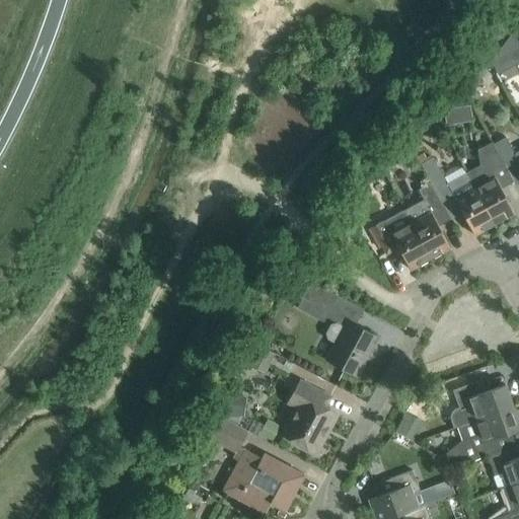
[(498,72),(518,60),(518,41),(513,30),(491,61),(498,72)]
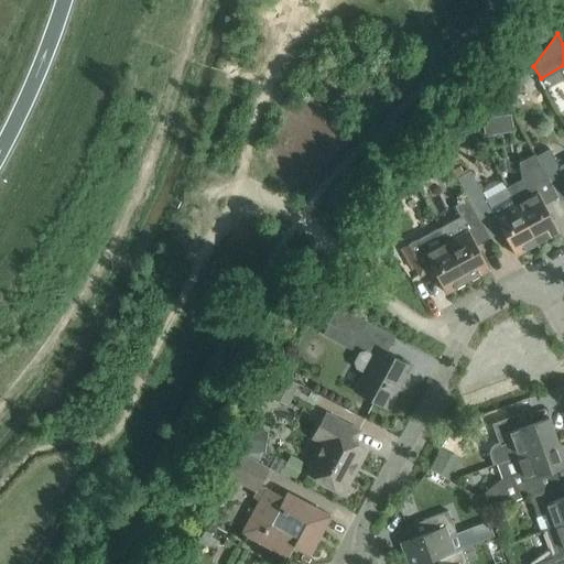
[(549,181),(562,173),(563,177),(563,165),(559,169),(549,150),(537,158),(545,173),(544,173),(549,181)]
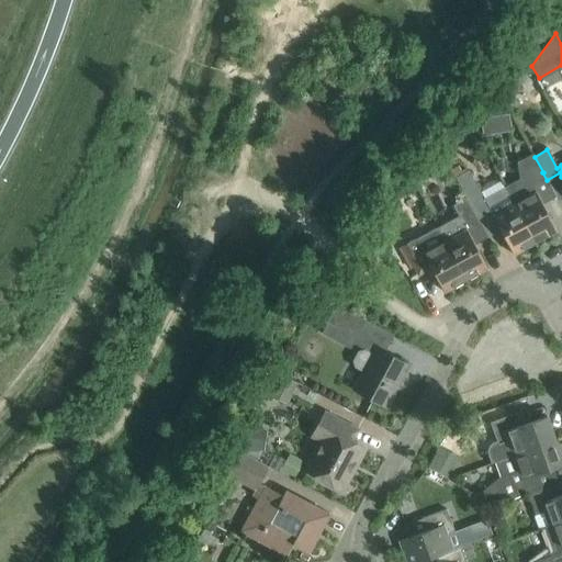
[(532,154),(518,161),(520,179),(506,187),(516,204),(537,243),(558,232),(544,209),(558,201),(547,180),(542,172),(543,172),(535,157),(532,154)]
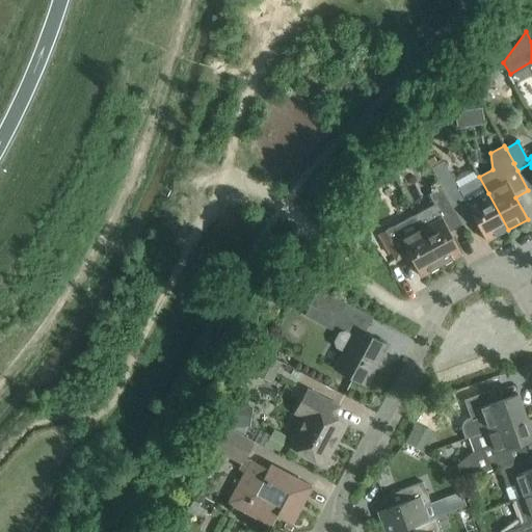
[(486,241),(508,230),(488,193),(479,177),(458,188),(445,161),(431,167),(442,188),(443,188),(452,206),(463,200),(486,241)]
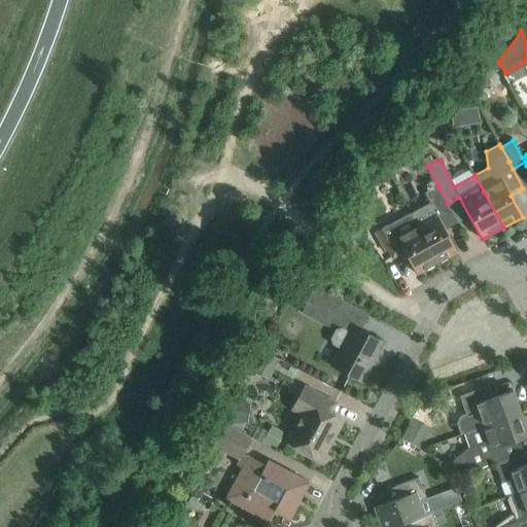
[(438,186),(437,186),(426,192),(431,203),(411,213),(438,262),(457,252),(434,210),(448,204),(438,186)]
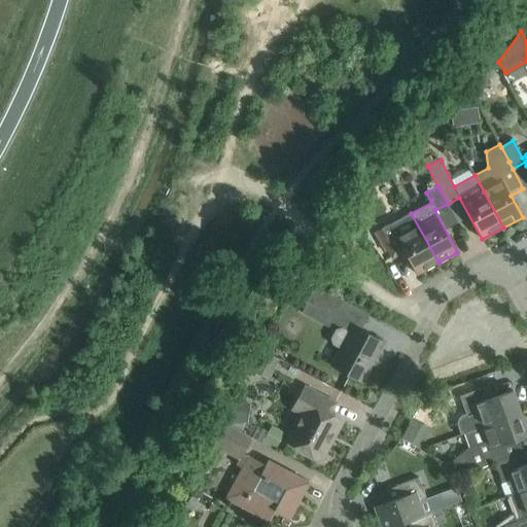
[(392,258),(391,255),(402,248),(417,274),(438,262),(411,213),(390,223),(377,231),(391,258),(392,258)]
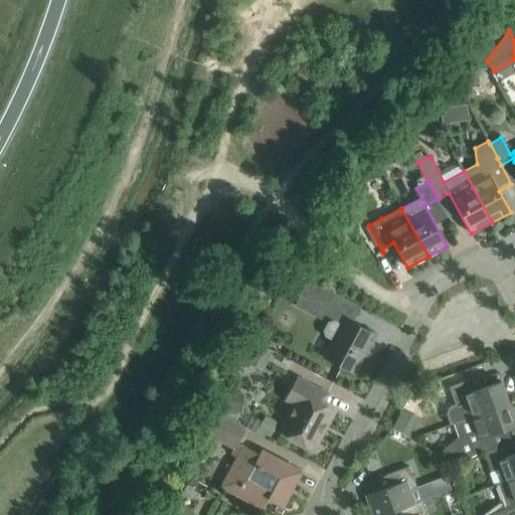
[(328,308),(336,292),(310,279),(302,295),(328,308)]
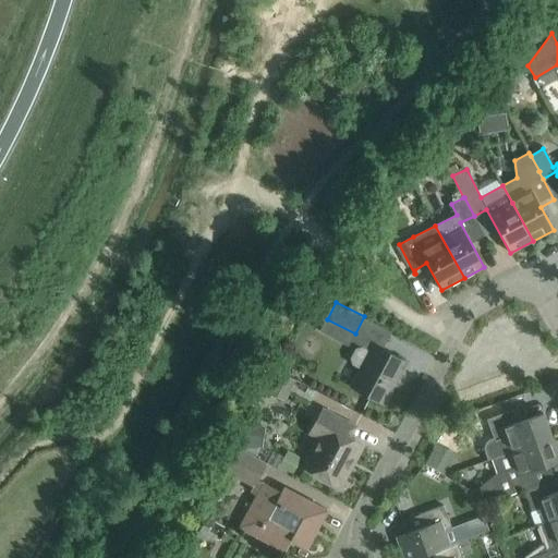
[(350,359),(352,365),(360,368),(350,386),(384,404),(407,363),(373,344),(370,351),(362,347),(355,349),(350,359)]
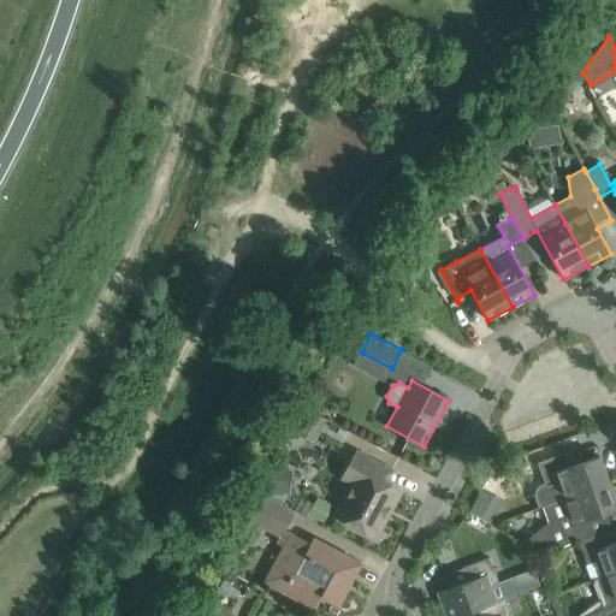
[(285,427),(308,440),(313,444),(327,420),(300,404),(285,427)]
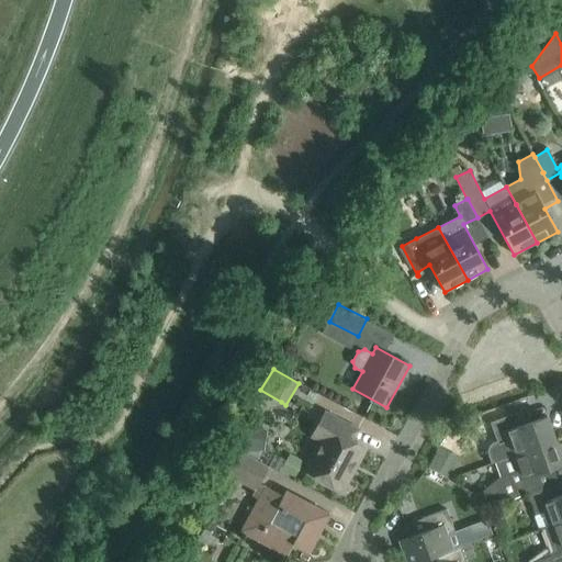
[(325,412),(312,438),(321,441),(305,471),(343,491),(366,448),(353,441),(360,430),(325,412)]
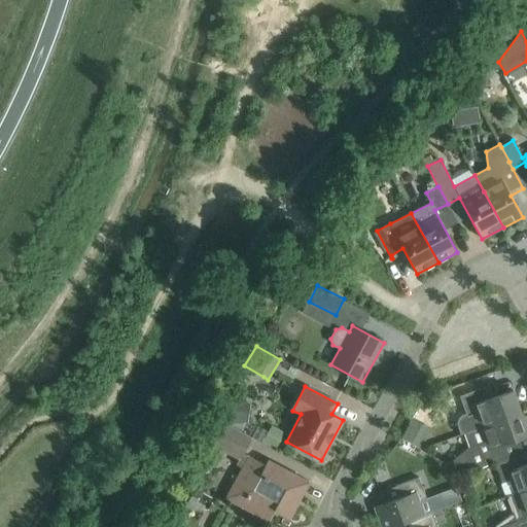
[(513,390),(487,399),(483,387),(459,396),(467,417),(476,414),(481,427),(521,412),(513,390)]
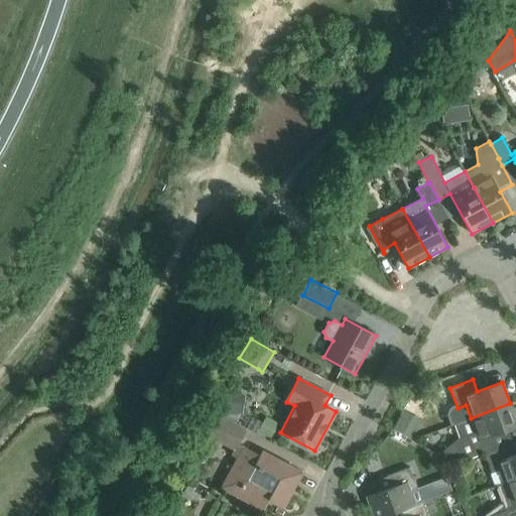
[(471,418),(476,431),(468,434),(476,456),(486,452),(498,447),(493,435),(515,426),(515,420),(510,403),(471,418)]
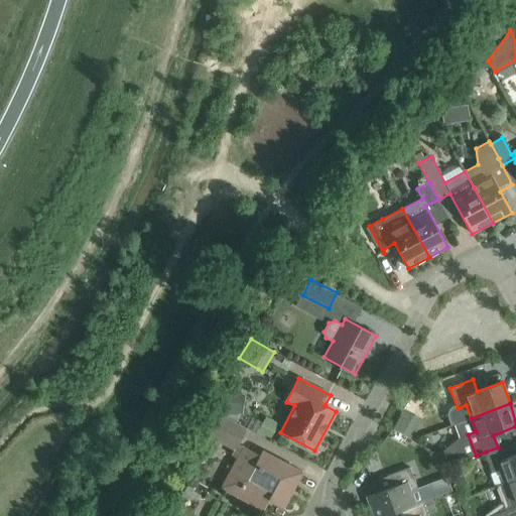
[(302,472),(285,463),(264,450),(261,456),(238,443),(246,428),(219,413),(207,435),(233,450),(230,455),(237,459),(222,488),(264,511),(269,500),(283,507),(302,472)]
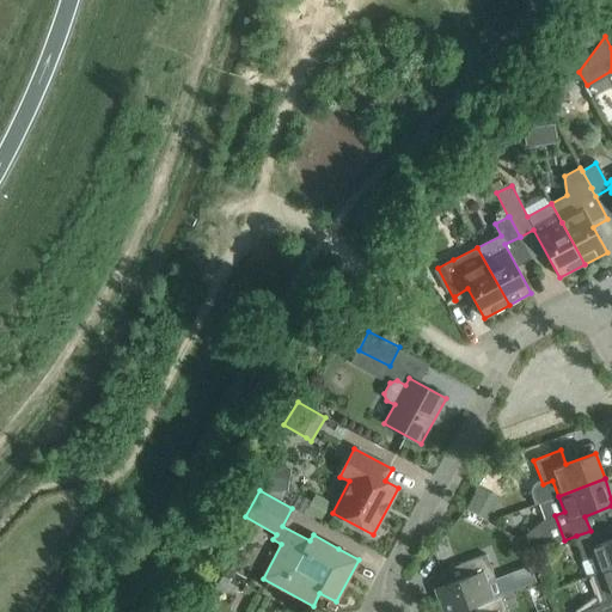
[(601,526),(591,531),(576,536),(586,560),(593,557),(600,574),(611,568),(611,538),(606,540),(601,526)]
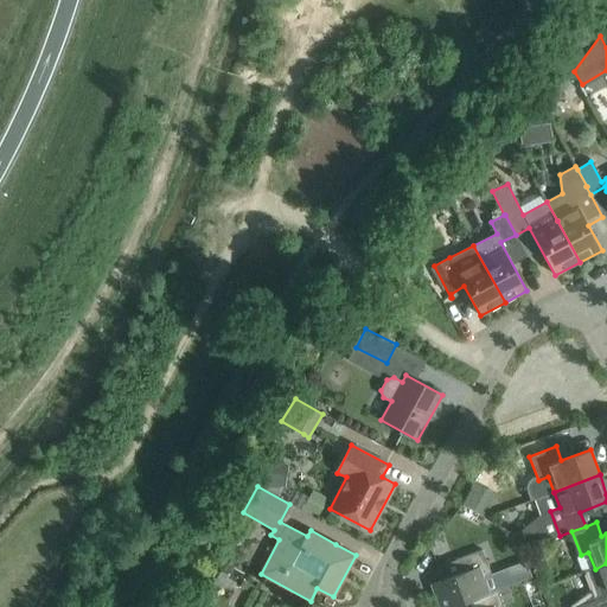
[(483,550),(455,560),(460,574),(432,585),(440,606),(452,606),(471,600),(489,593),(483,577),(491,574),(483,550)]
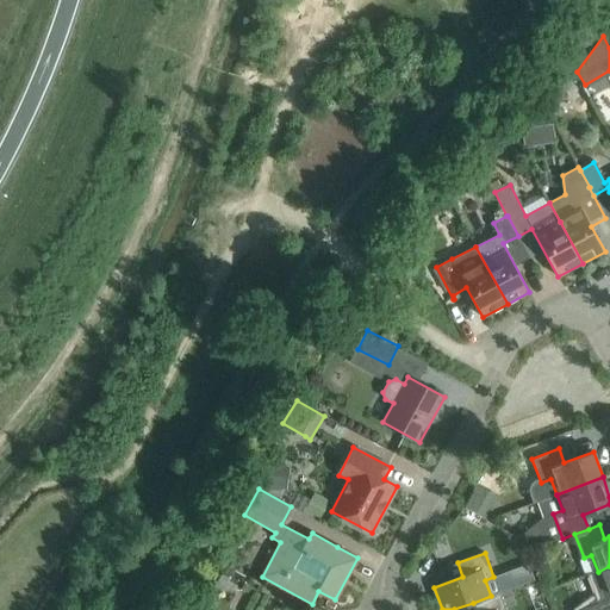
[(589,574),(596,593),(573,609),(609,609),(609,566),(598,572),(589,574)]
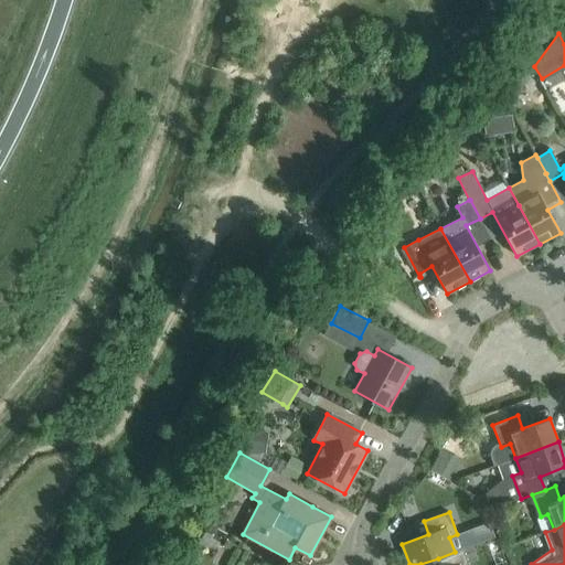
[(439,564),(468,564),(462,548),(455,552),(438,558),(439,564)]
